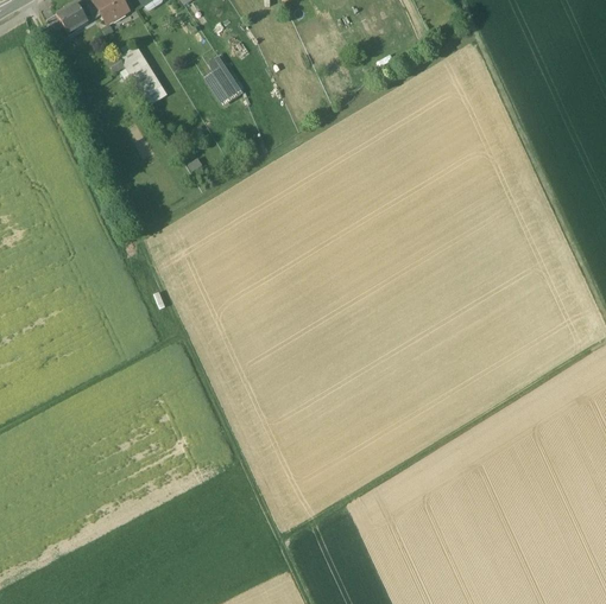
[(95,0),(95,1),(103,13),(108,23),(130,10),(124,0),(95,0)]
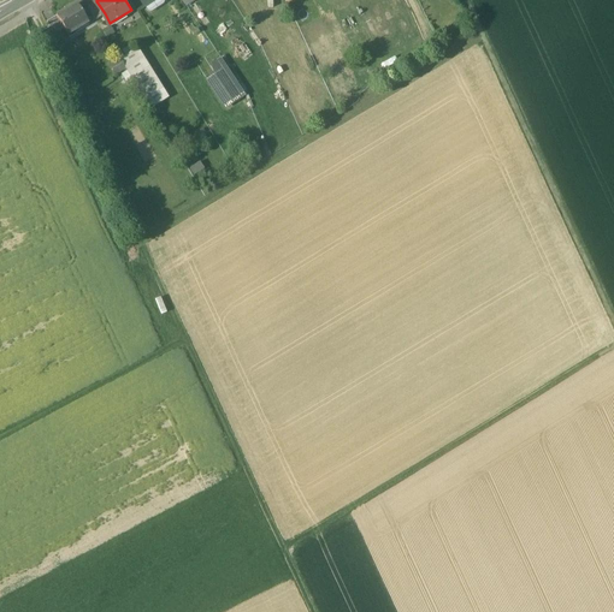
[(78,1),(58,13),(66,25),(70,33),(90,19),(78,1)]
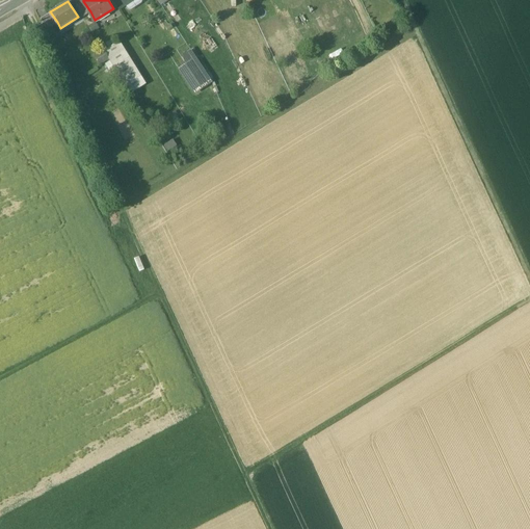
[(90,11),(83,1),(78,4),(84,16),(90,11)]
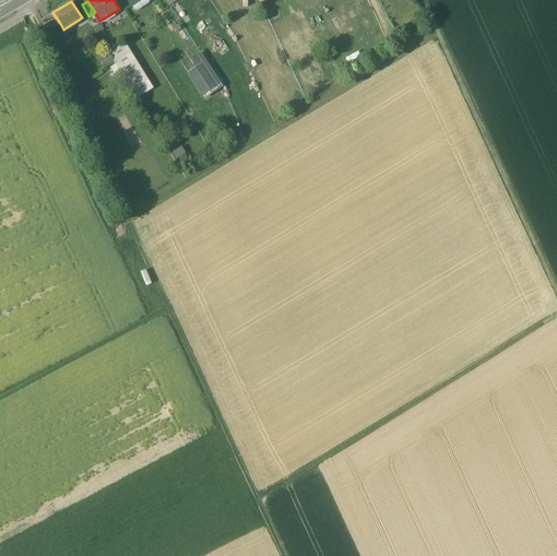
[(52,12),(44,18),(51,28),(60,23),(52,12)]
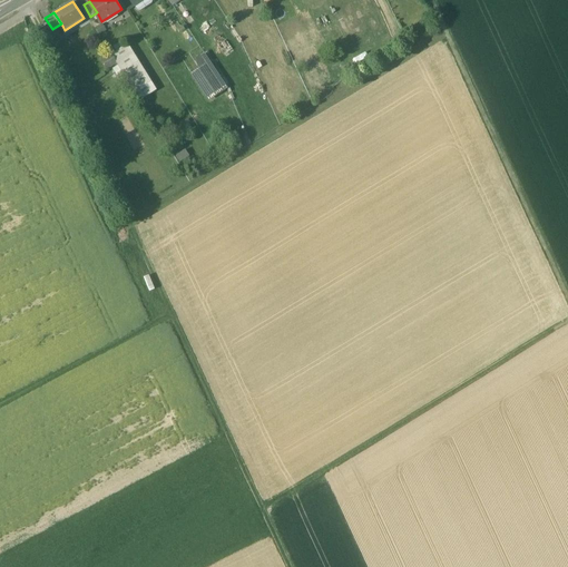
[(156,88),(128,42),(113,52),(118,60),(142,97),(156,88)]
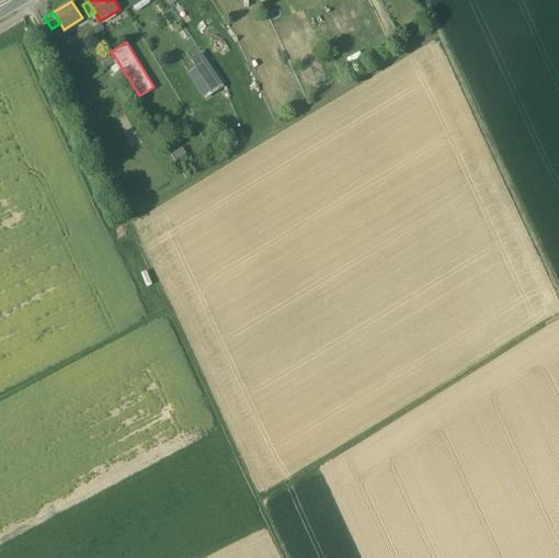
[(225,84),(202,50),(193,56),(196,65),(189,70),(207,97),(225,84)]
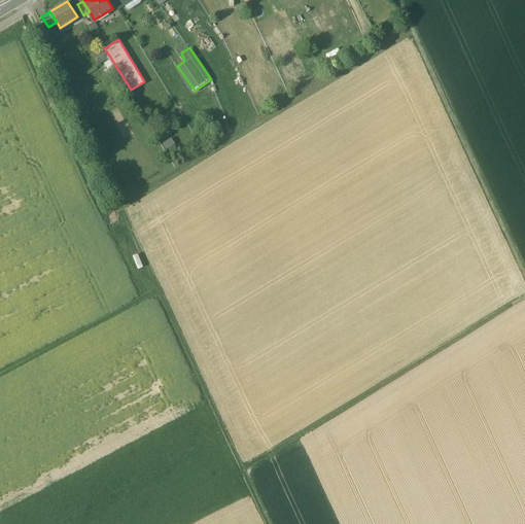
[(104,48),(98,51),(103,60),(109,56),(104,48)]
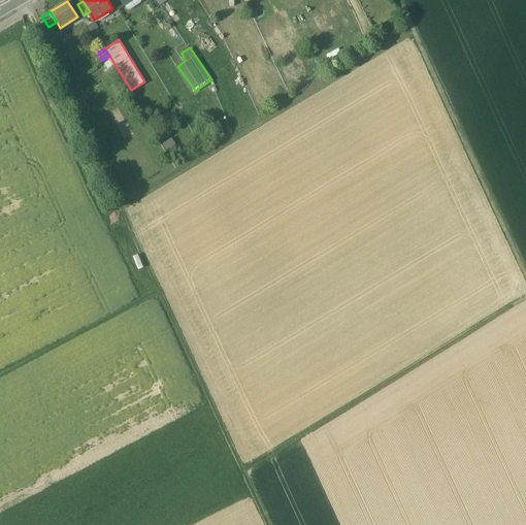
[(168,148),(177,143),(174,136),(165,140),(168,148)]
